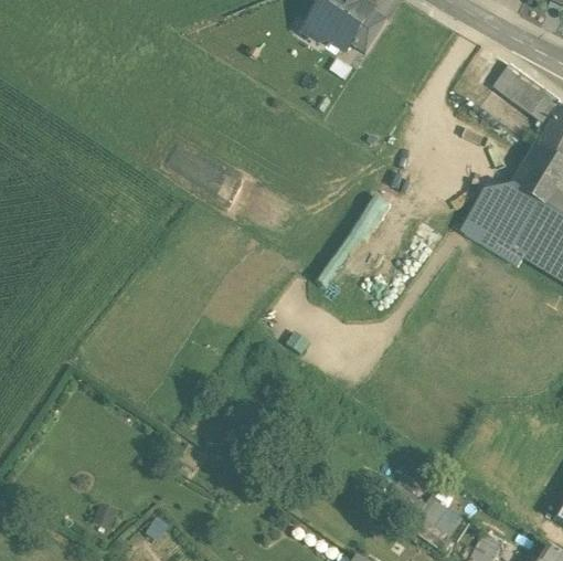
[(324,0),(309,22),(326,33),(328,41),(346,52),(350,45),(372,11),(372,10),(360,2),(362,0),(324,0)]
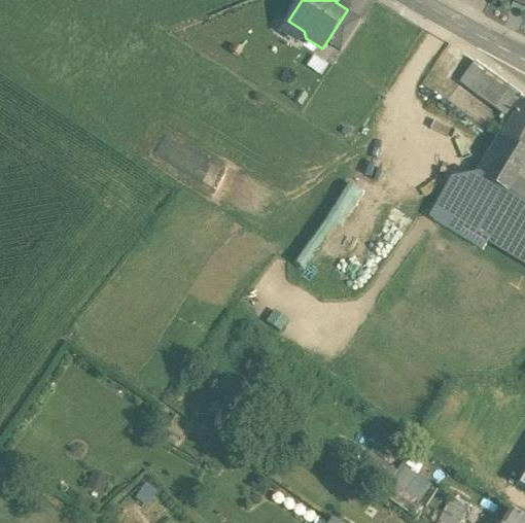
[(347,10),(326,42),(341,51),(360,20),(347,10)]
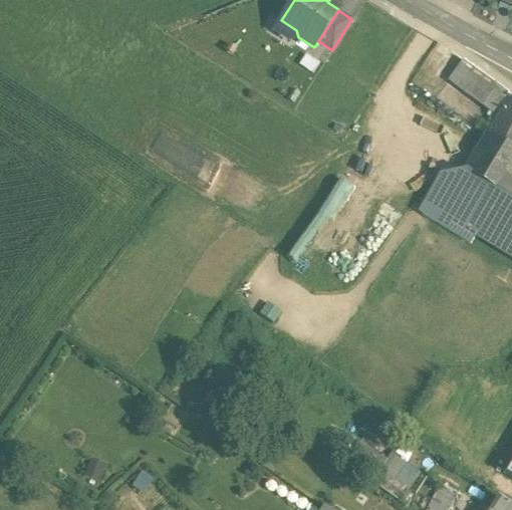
[(510,92),(466,59),(453,77),(504,112),(511,100),(511,95),(509,94),(510,92)]
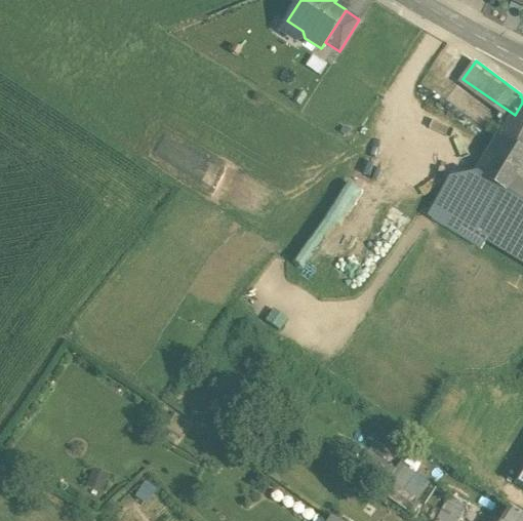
[(522,103),(515,115),(504,136),(522,147),(522,103)]
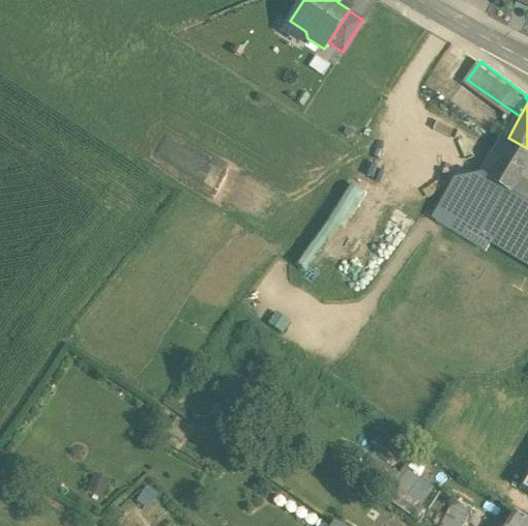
[(527,150),(504,138),(481,176),(515,195),(527,172),(527,150)]
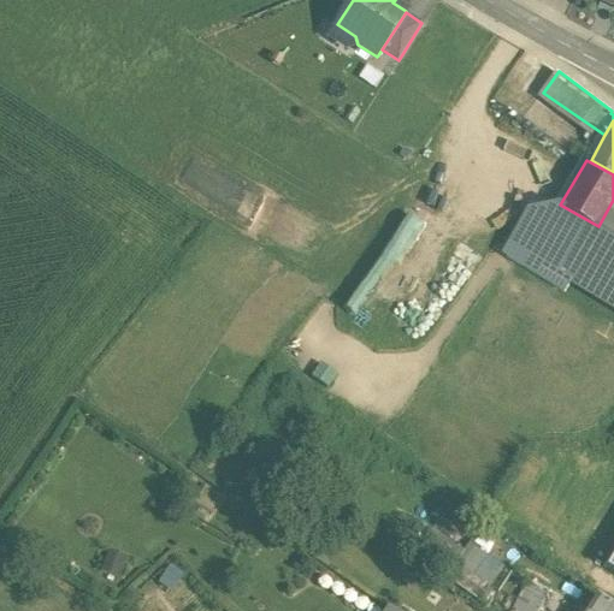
[(598,226),(560,205),(525,264),(567,289),(574,277),(596,243),(595,243),(594,242),(602,229),(598,226)]
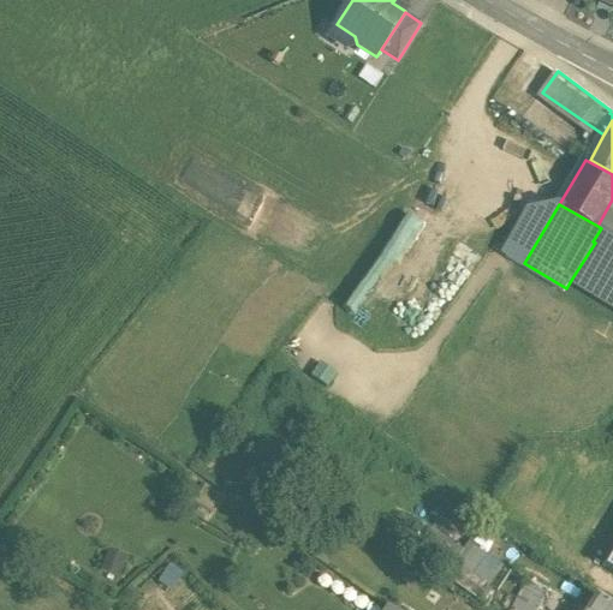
[(612,235),(602,229),(594,243),(595,243),(573,276),(612,300),(612,235)]
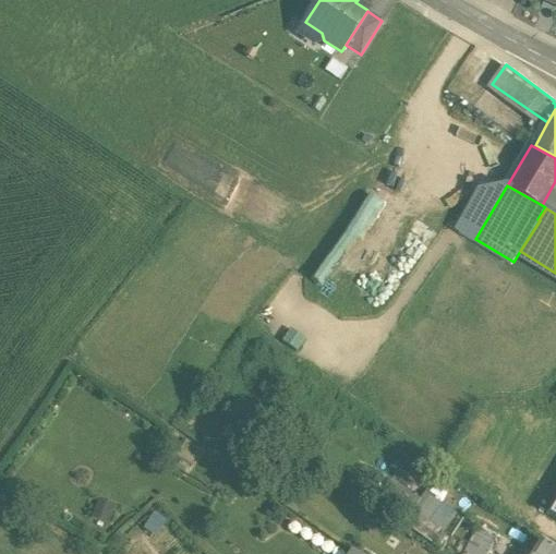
[(476,524),(464,553),(488,553),(497,531),(476,524)]
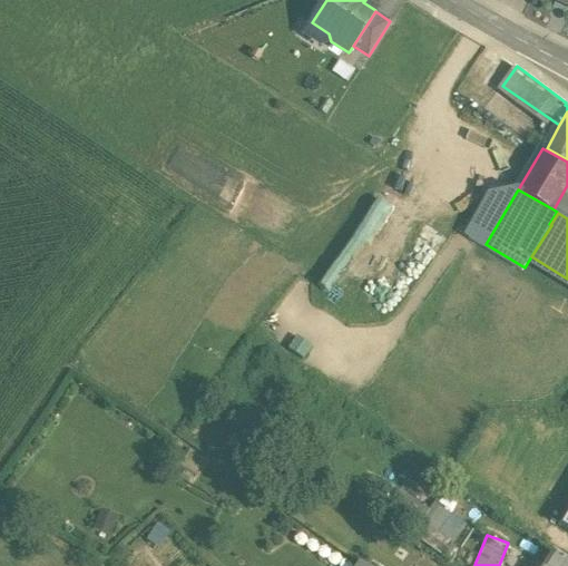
[(567,558),(556,550),(545,565),(567,565),(567,558)]
